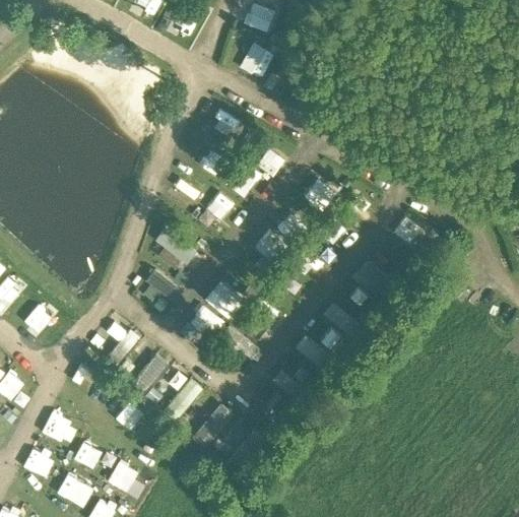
[(258,0),(252,21),(275,27),(281,6),(258,0)]
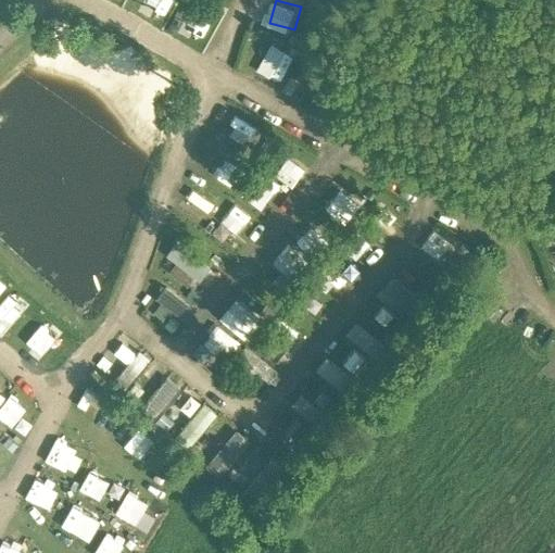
[(273,47),(261,73),(282,83),(294,58),(273,47)]
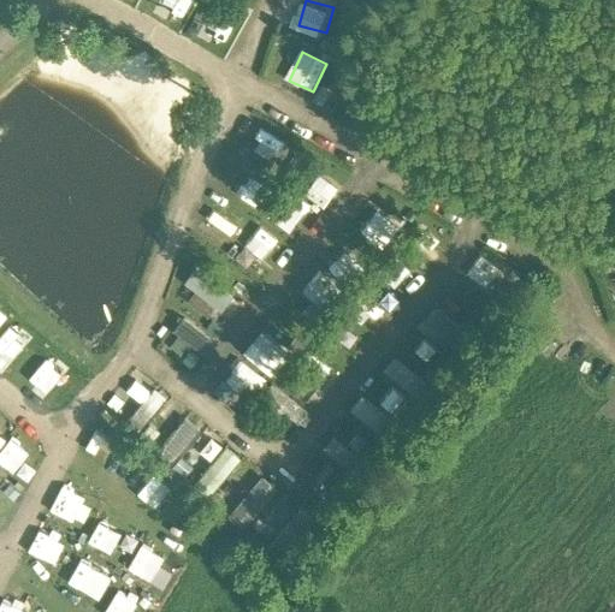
[(302,192),(323,211),(338,192),(318,176),(302,192)]
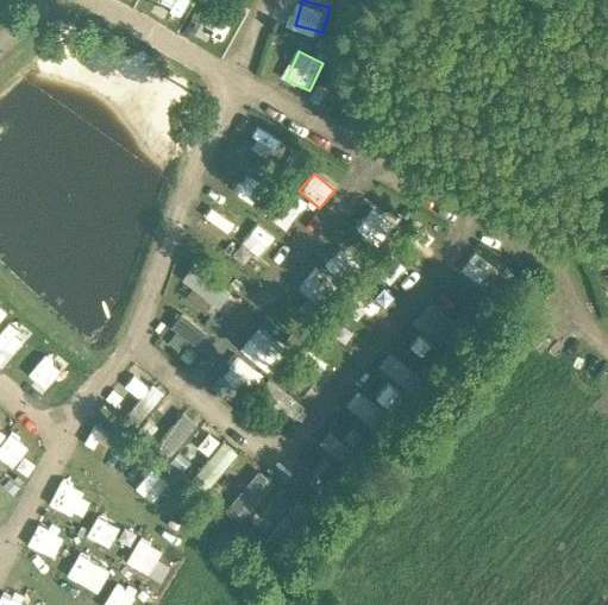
[(286,191),(274,216),(288,224),(301,199),(286,191)]
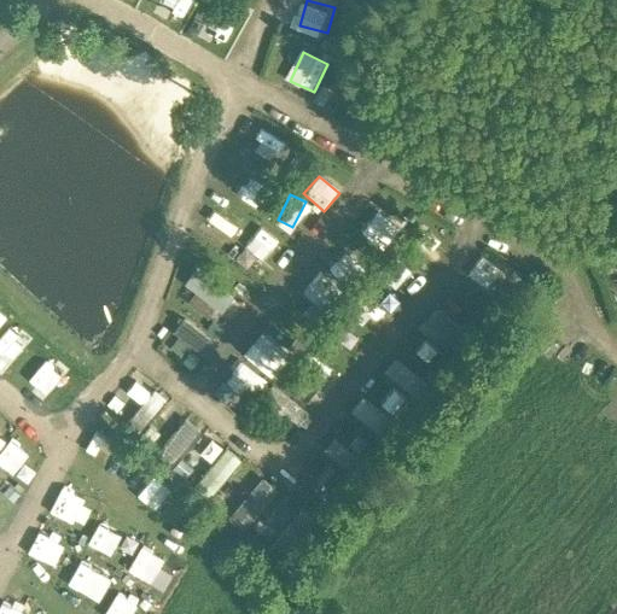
[(214,211),(199,231),(226,250),(240,229),(214,211)]
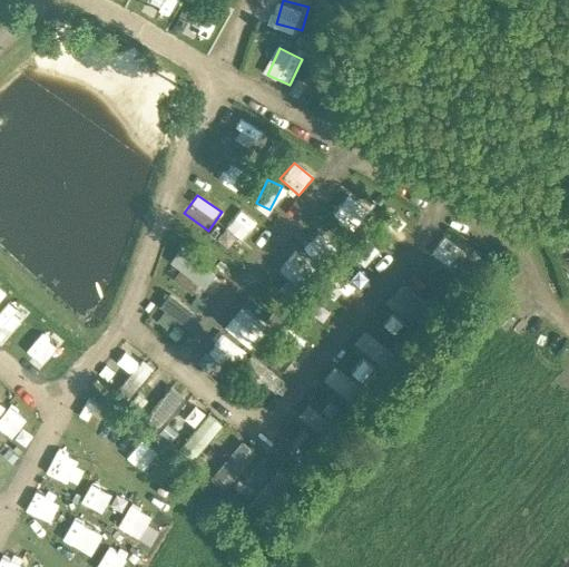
[(351,230),(366,214),(351,198),(335,214),(351,230)]
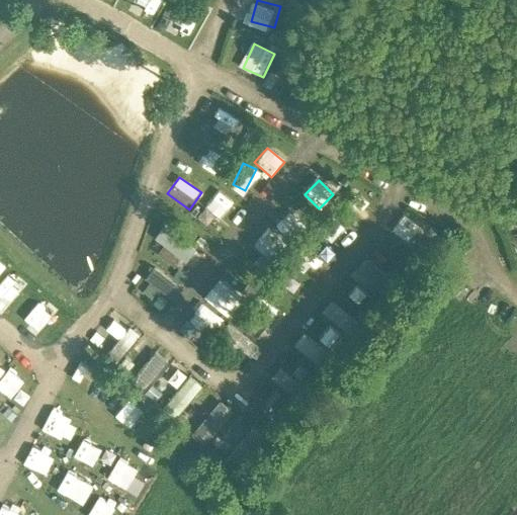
[(206,205),(223,223),(237,208),(221,191),(206,205)]
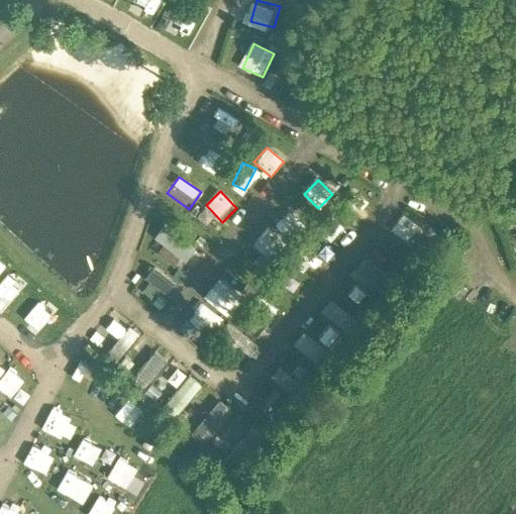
[(407,245),(421,226),(403,213),(389,232),(407,245)]
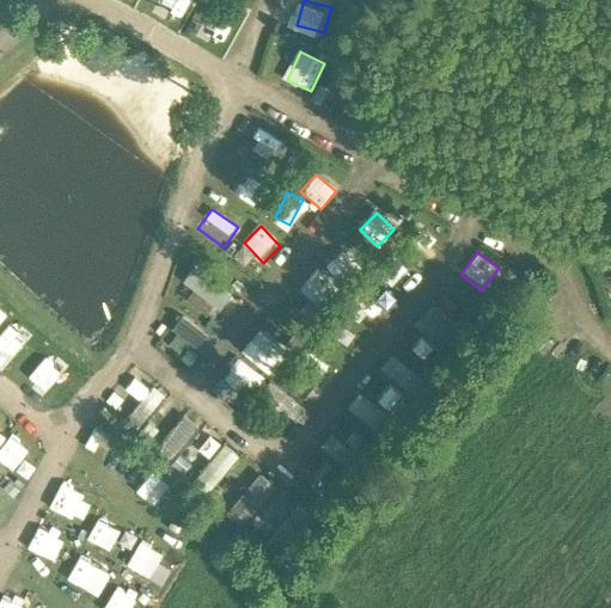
[(374,272),(395,288),(409,270),(389,255),(374,272)]
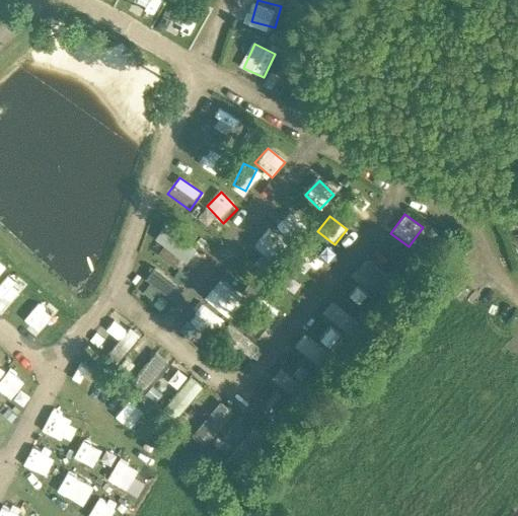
[(443,243),(428,227),(410,245),(425,261),(443,243)]
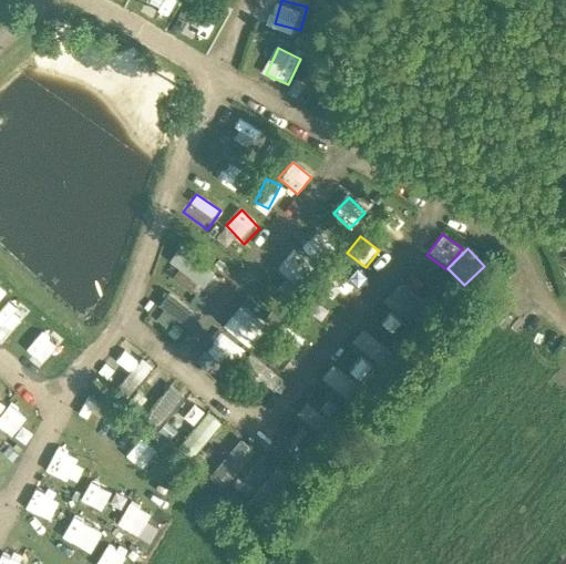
[(172,267),(211,296),(223,279),(184,250),(172,267)]
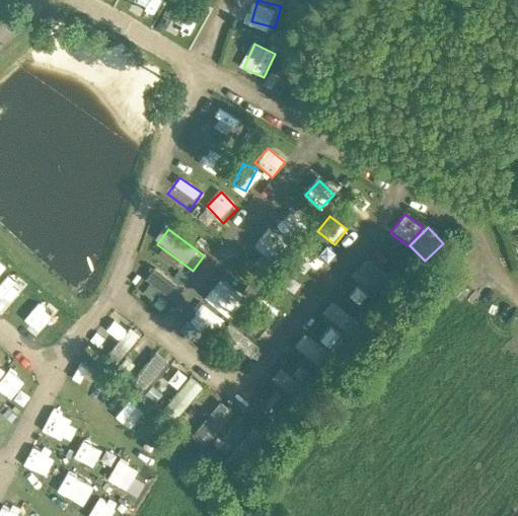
[(266,259),(283,245),(271,230),(254,242),(266,259)]
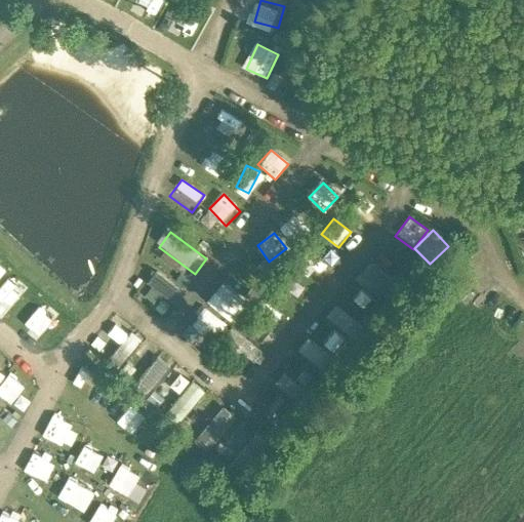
[(292,266),(310,284),(326,269),(309,250),(292,266)]
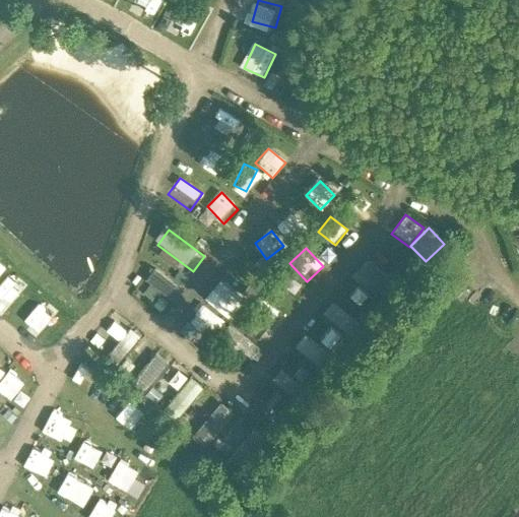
[(342,288),(362,309),(391,280),(373,260),(342,288)]
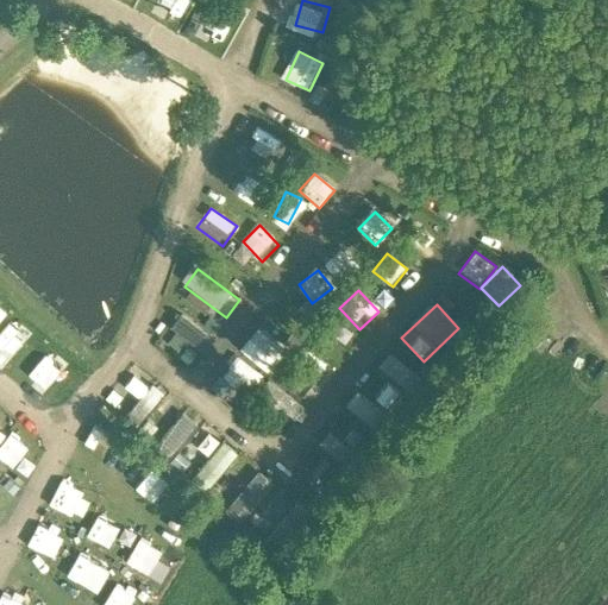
[(181,314),(160,342),(188,365),(210,336),(181,314)]
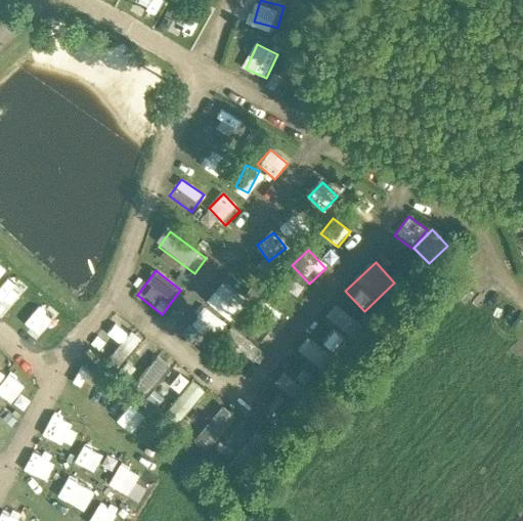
[(204,305),(206,306),(189,328),(208,341),(243,295),(223,279),(204,305)]
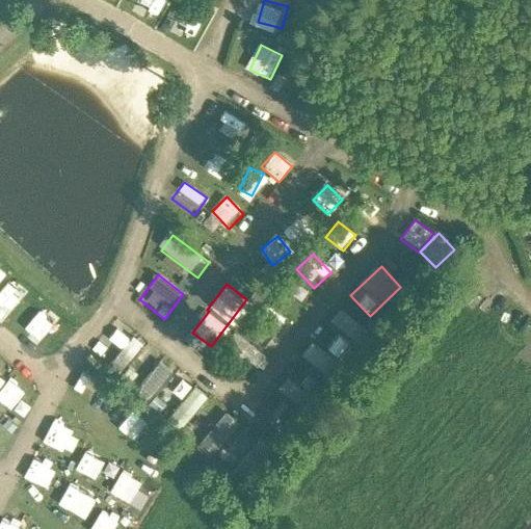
[(254,319),(272,335),(286,319),(266,302),(254,319)]
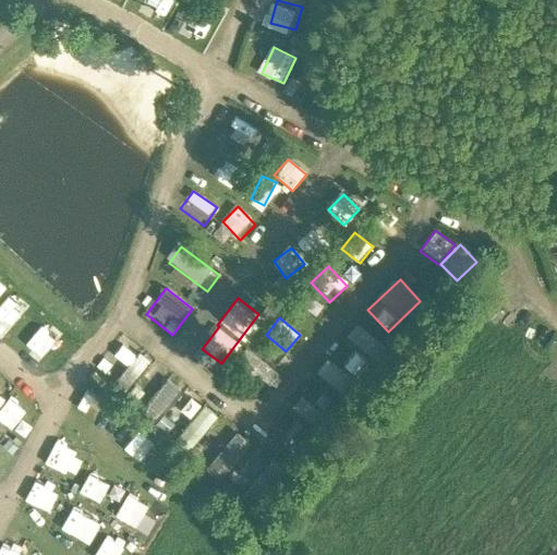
[(356,327),(348,339),(374,357),(382,346),(356,327)]
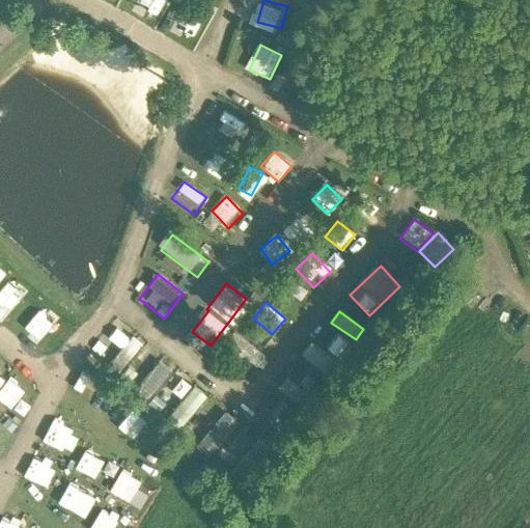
[(119,373),(141,346),(113,325),(92,352),(119,373)]
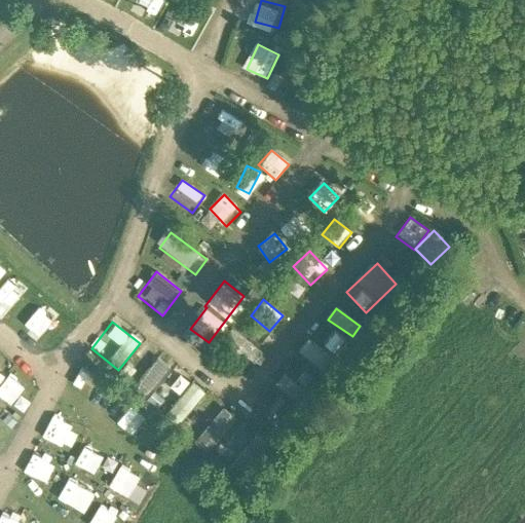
[(311,340),(302,350),(320,367),(329,356),(311,340)]
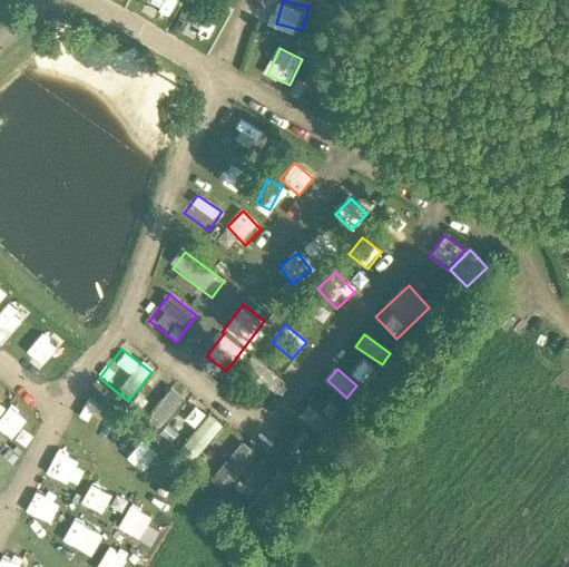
[(150,417),(163,427),(187,399),(175,389),(150,417)]
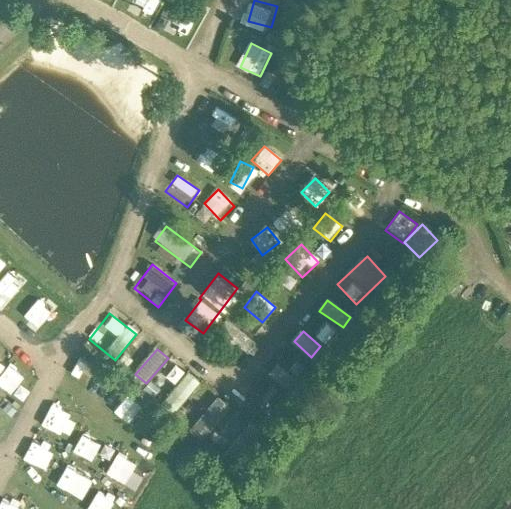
[(295,355),(287,369),(298,375),(305,361),(295,355)]
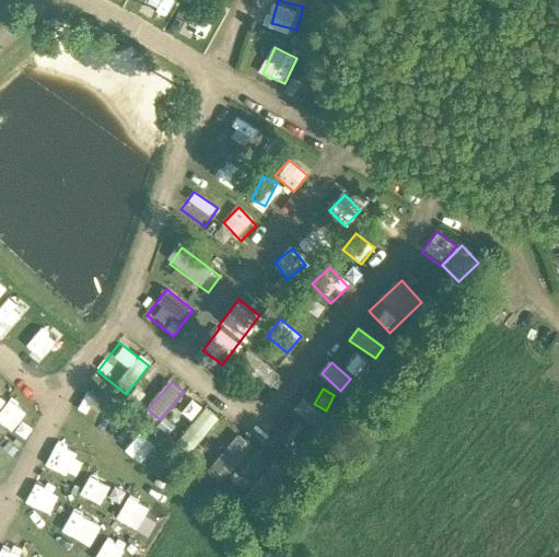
[(190,396),(170,421),(197,444),(218,418),(190,396)]
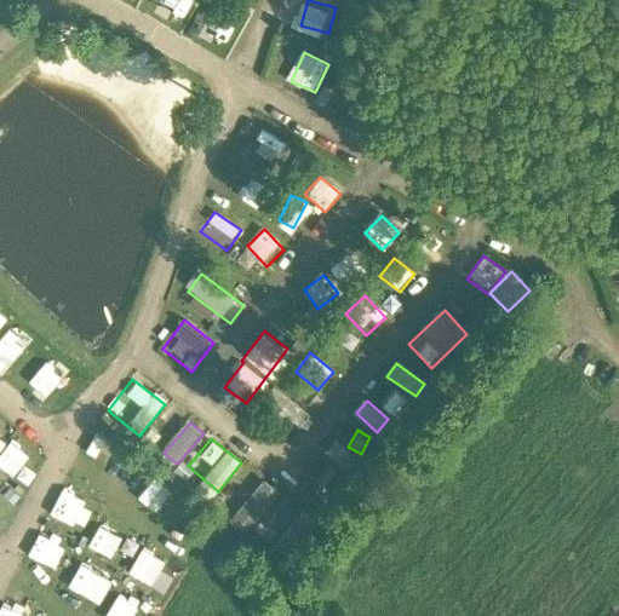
[(336,442),(324,452),(342,473),(354,464),(336,442)]
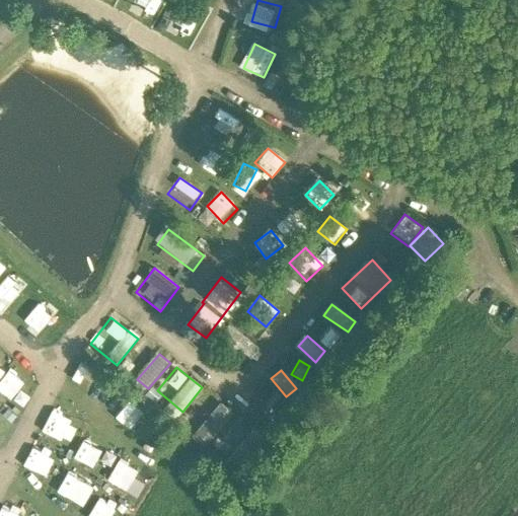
[(6,372),(0,379),(0,394),(9,401),(22,384),(6,372)]
